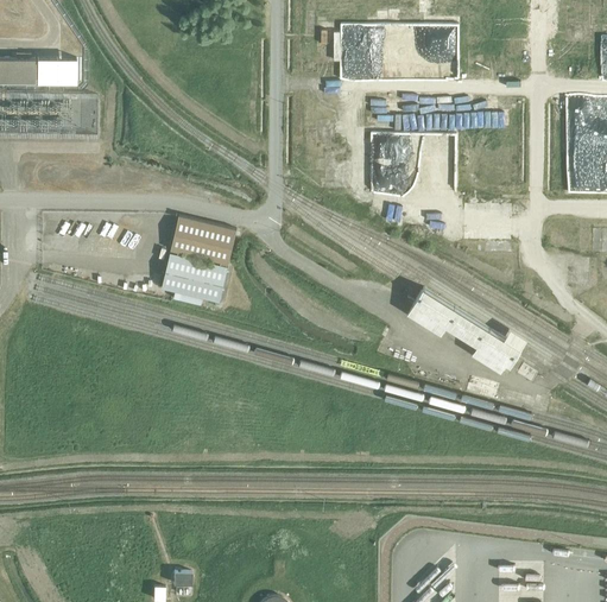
[(0,86),(33,87),(33,63),(0,62),(0,86)]
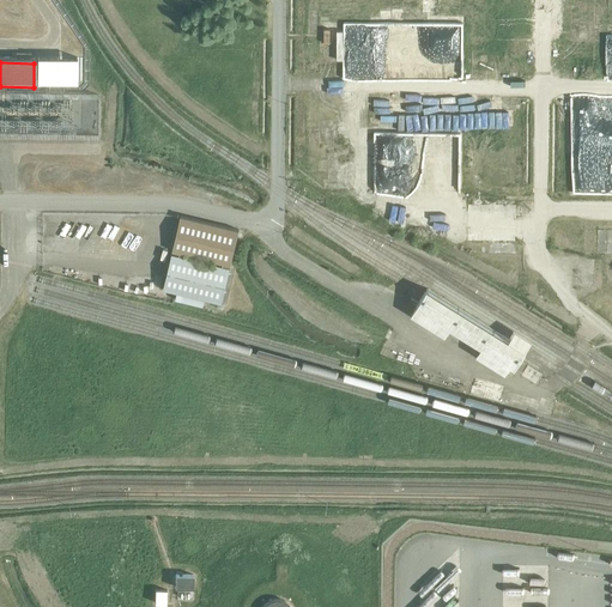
[(175,259),(228,272),(237,236),(179,223),(170,258),(173,258),(171,260),(169,260),(161,295),(219,309),(228,274),(175,261),(175,259)]
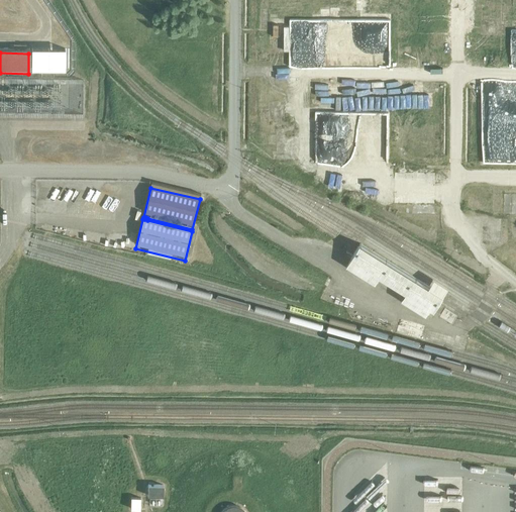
[(109,209),(104,223),(111,225),(115,211),(109,209)]
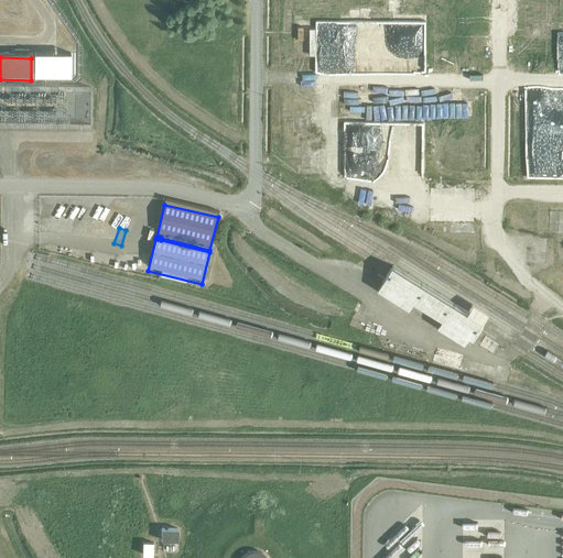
[(472,343),(483,327),(391,271),(377,294),(408,314),(412,306),(441,325),(436,331),(463,348),(467,340),(472,343)]
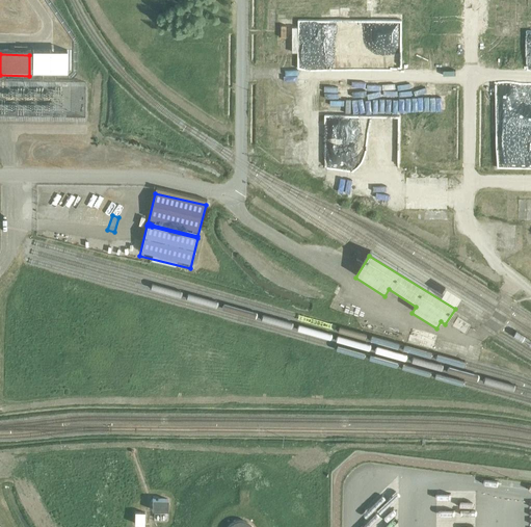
[(474,510),(474,495),(446,495),(446,510),(474,510)]
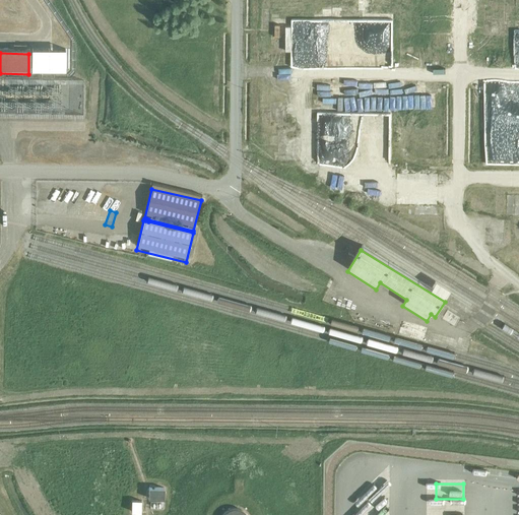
[(166,490),(150,489),(149,503),(165,504),(166,490)]
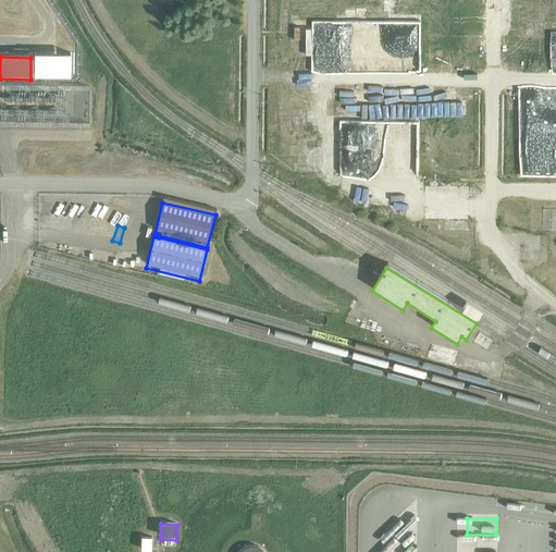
[(155,550),(155,538),(143,538),(144,550),(155,550)]
